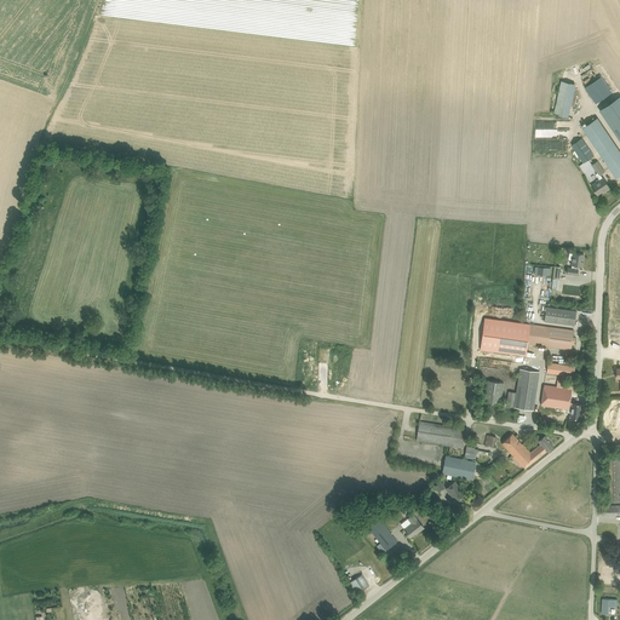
[(593,68),(583,75),(587,82),(598,76),(593,68)]
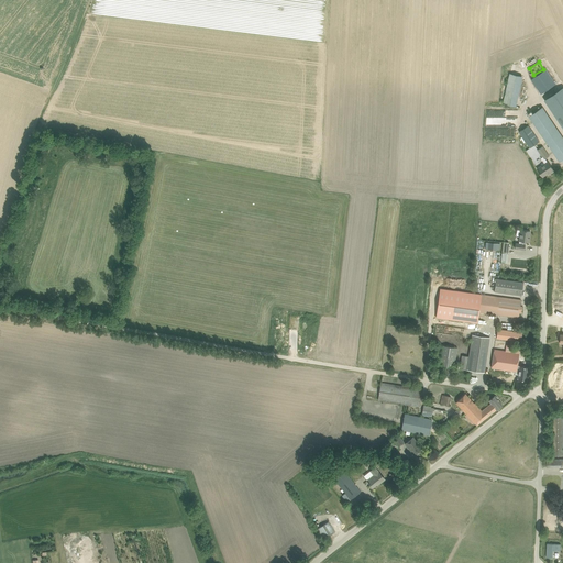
[(503,103),(516,107),(522,76),(509,73),(503,103)]
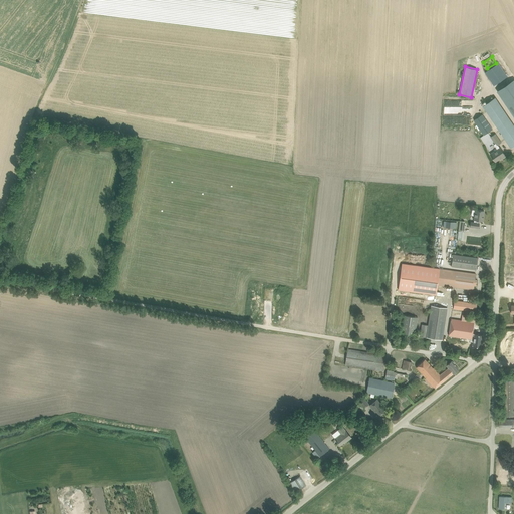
[(513,79),(498,90),(513,114),(513,79)]
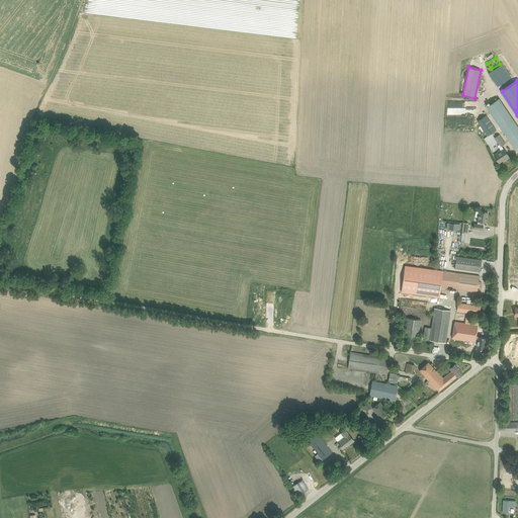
[(517,125),(499,98),(487,106),(515,149),(517,146),(517,125)]
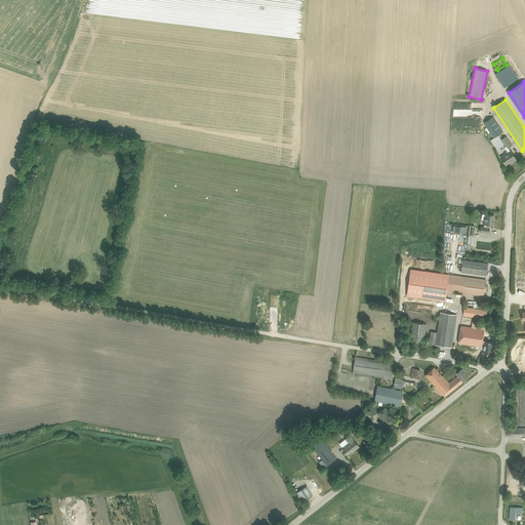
[(480,111),(480,103),(454,102),(454,108),(468,108),(475,108),(475,111),(480,111)]
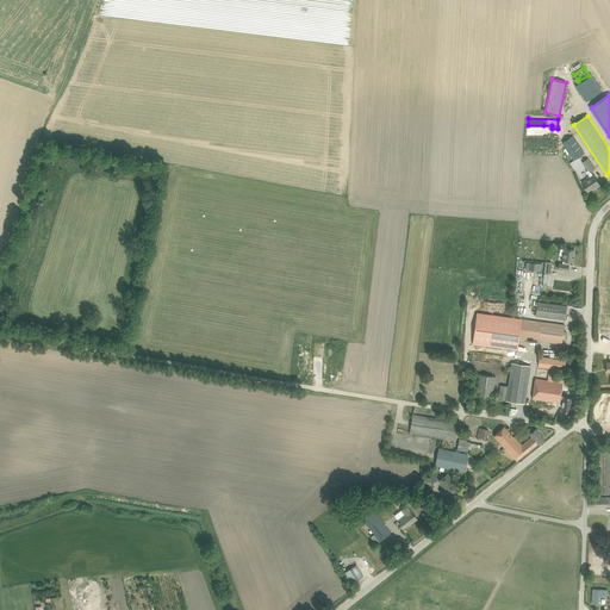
[(585,154),(573,136),(562,143),(573,160),(574,160),(585,154)]
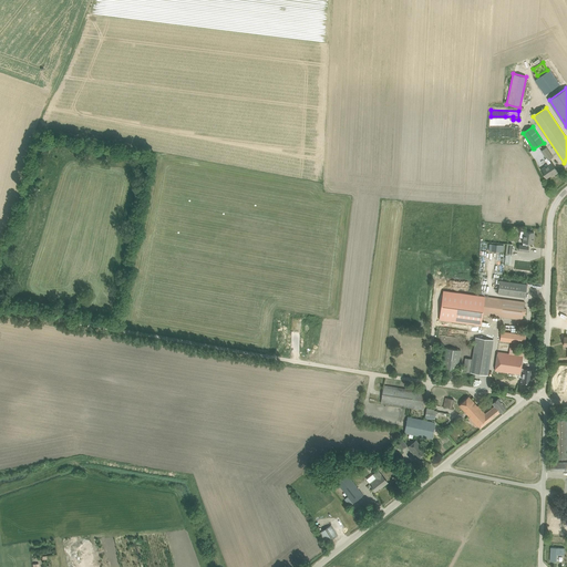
[(553,156),(546,147),(542,151),(547,158),(545,160),(549,165),(542,171),(547,177),(550,175),(553,173),(554,175),(558,172),(553,163),(552,164),(549,160),(553,156)]
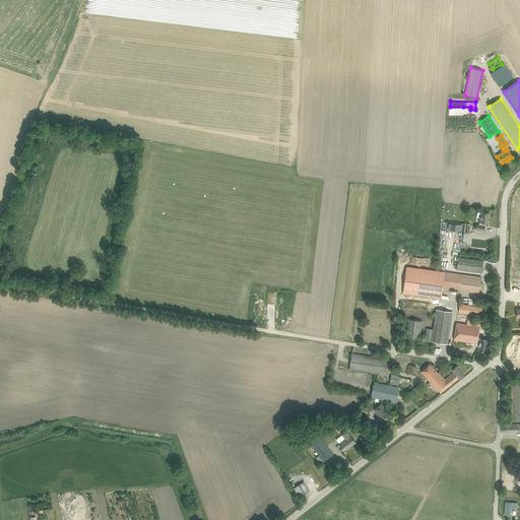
[(475,230),(479,230),(484,231),(484,225),(484,223),(489,223),(490,213),(480,212),(478,222),(479,222),(479,224),(476,223),(475,230)]
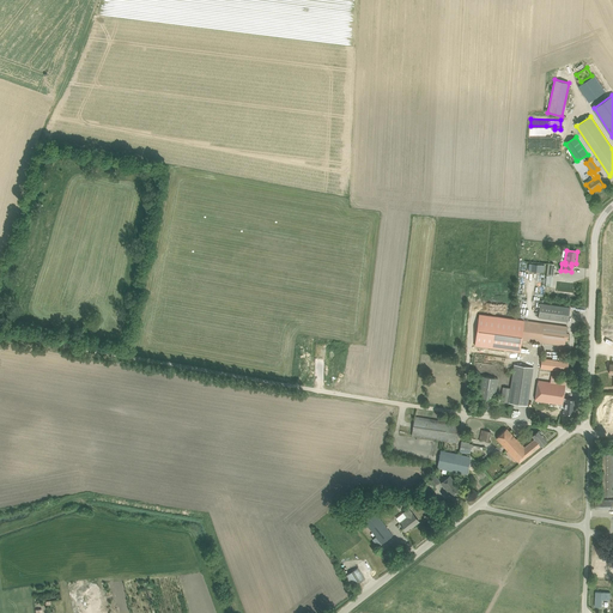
[(539,317),(568,321),(570,308),(540,303),(539,317)]
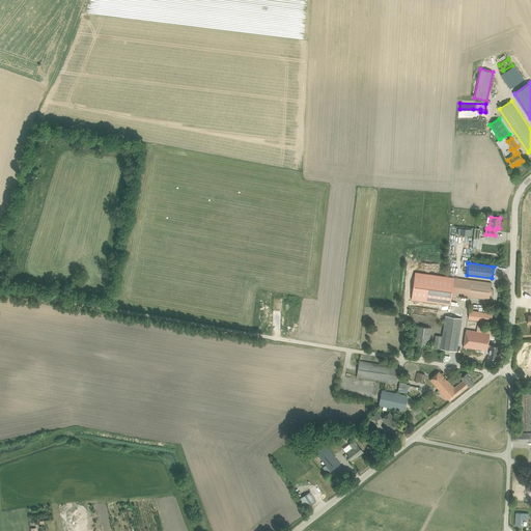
[(493,288),(491,288),(492,283),(415,273),(411,300),(450,305),(452,295),(488,300),(490,296),(492,296),(493,288)]
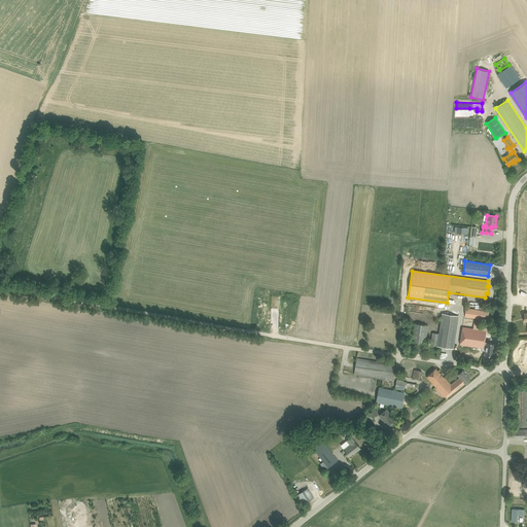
[(489,311),(484,311),(465,308),(464,317),(488,320),(489,311)]
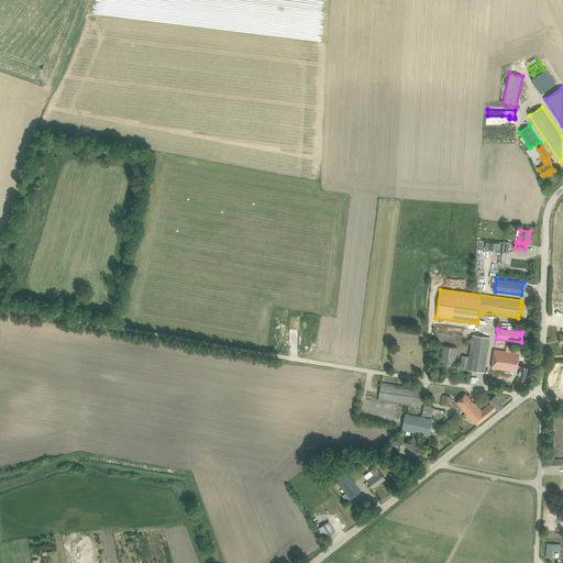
[(484,373),(485,367),(489,337),(472,334),(468,356),(462,355),(460,368),(484,373)]
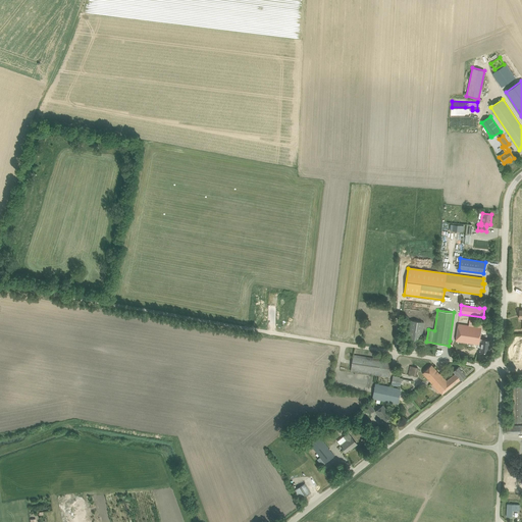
[(421,341),(421,335),(423,322),(410,320),(407,338),(421,341)]
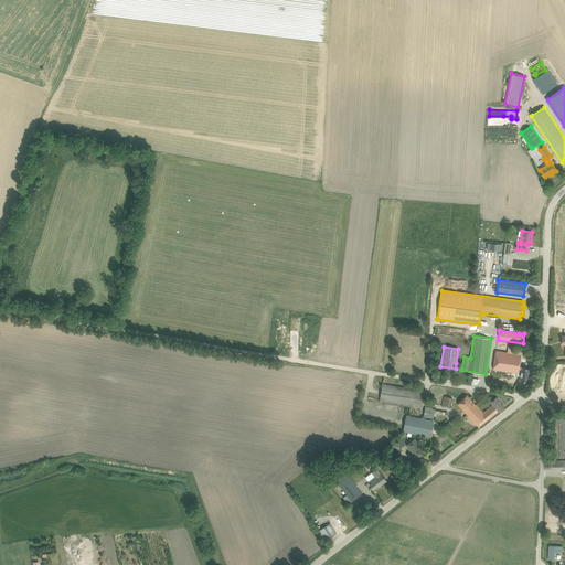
[(493,364),(493,370),(505,371),(505,375),(510,375),(511,372),(514,373),(514,374),(518,374),(518,376),(532,379),(533,369),(532,369),(519,366),(522,349),(516,348),(508,347),(508,352),(496,351),(493,364)]
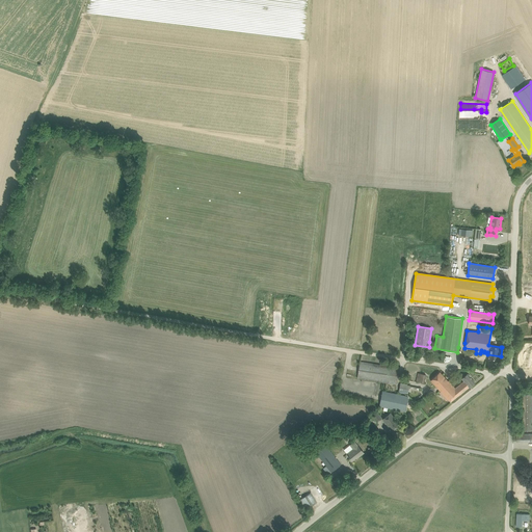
[(397,383),(398,373),(399,368),(360,362),(357,377),(397,383)]
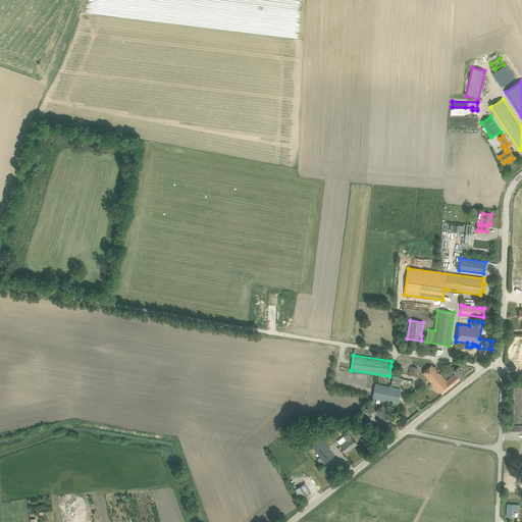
[(437,393),(439,392),(441,395),(466,375),(459,367),(453,371),(455,374),(447,380),(446,379),(439,373),(431,364),(422,373),(432,384),(430,385),(437,393)]
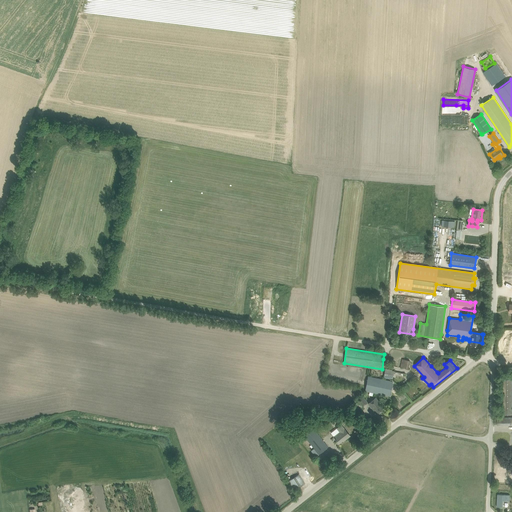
[(410,360),(402,359),(400,367),(408,369),(410,360)]
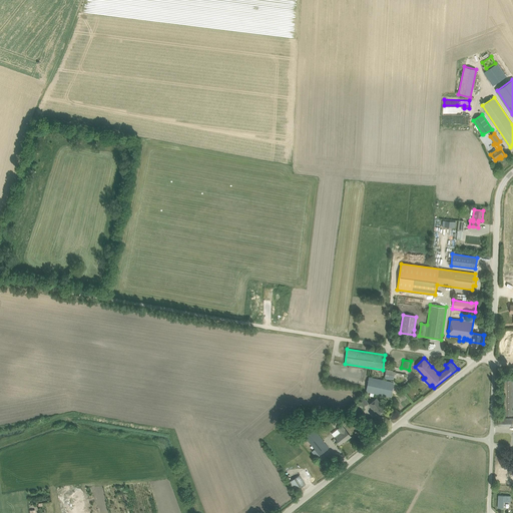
[(386,369),(384,379),(391,380),(391,379),(393,380),(395,372),(393,371),(393,370),(386,369)]
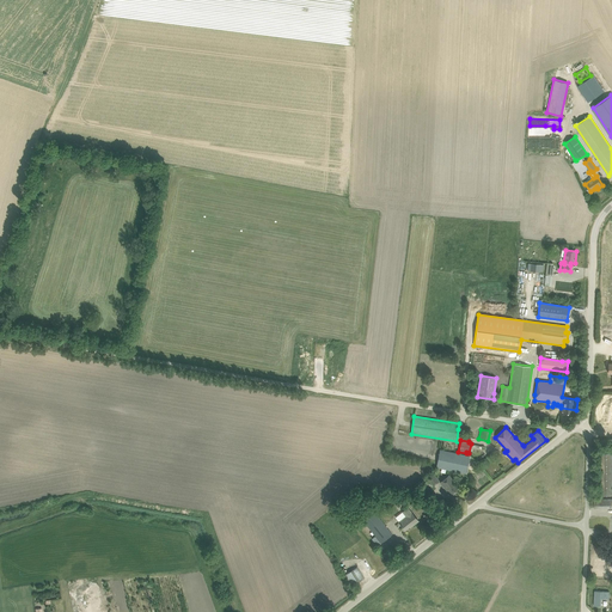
[(470,457),(464,456),(440,450),(436,466),(465,473),(470,457)]
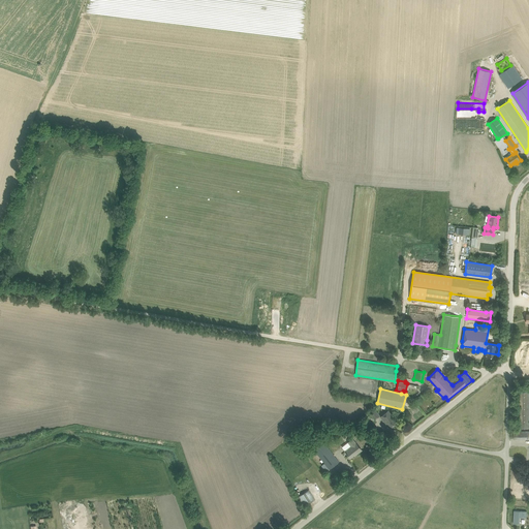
[(519,428),(528,428),(528,392),(519,393),(519,428)]
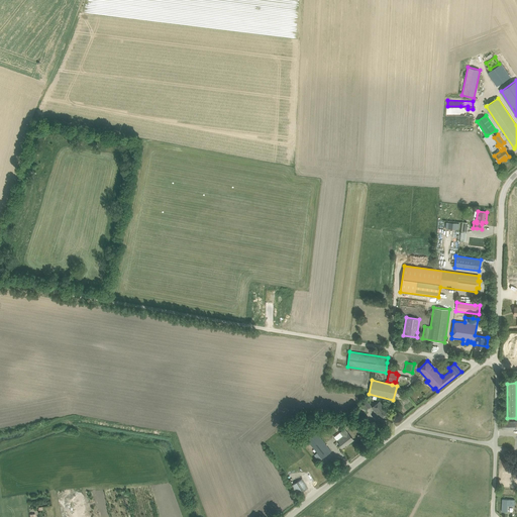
[(366,410),(371,405),(367,400),(360,404),(366,410)]
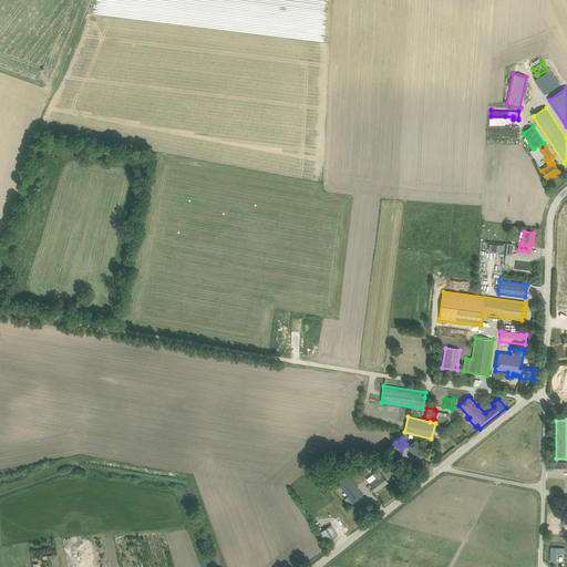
[(425,452),(422,447),(415,440),(408,446),(418,459),(425,452)]
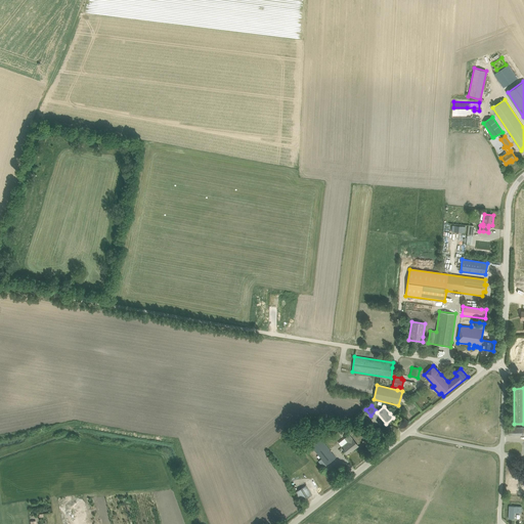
[(523,435),(523,427),(509,428),(509,435),(523,435)]
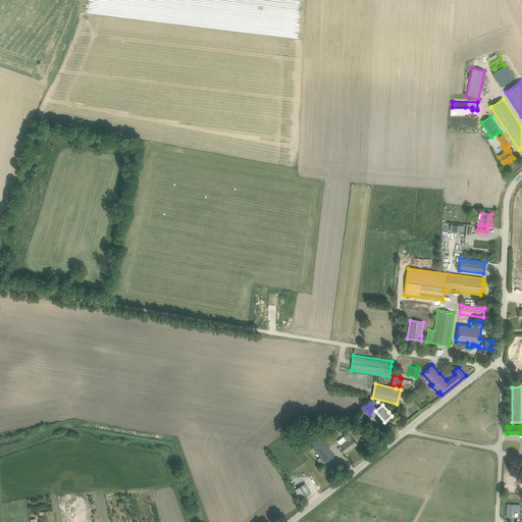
[(347,440),(341,445),(346,452),(349,449),(350,450),(357,445),(348,432),(343,436),(347,440)]
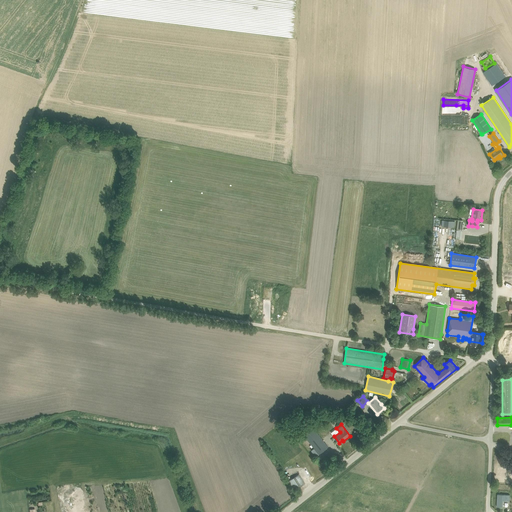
[(323,441),(321,438),(312,427),(303,434),(318,454),(328,447),(323,441)]
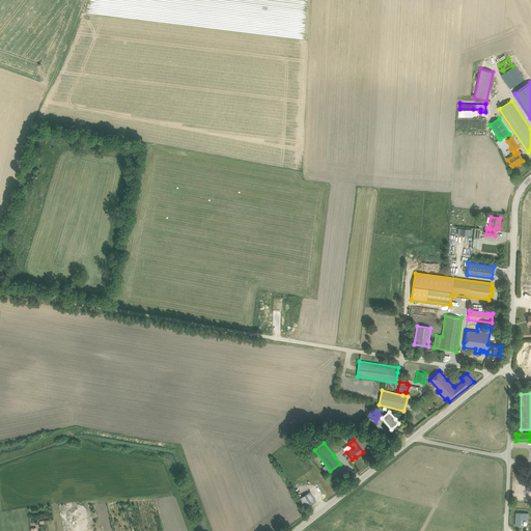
[(310,492),(298,499),(304,509),(316,501),(310,492)]
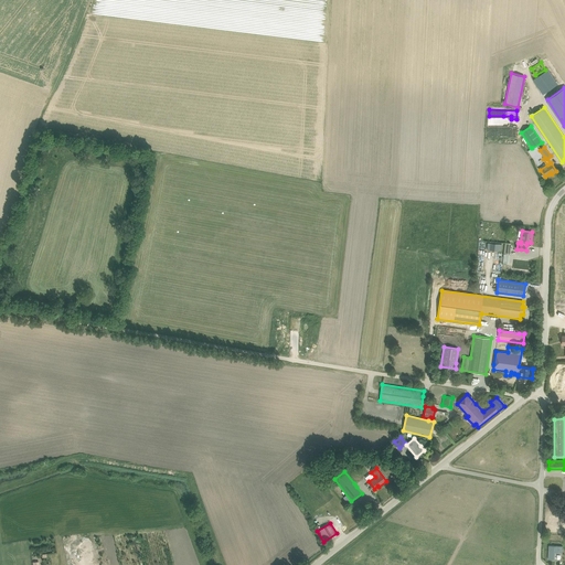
[(562,553),(563,546),(550,545),(548,558),(555,560),(555,553),(562,553)]
